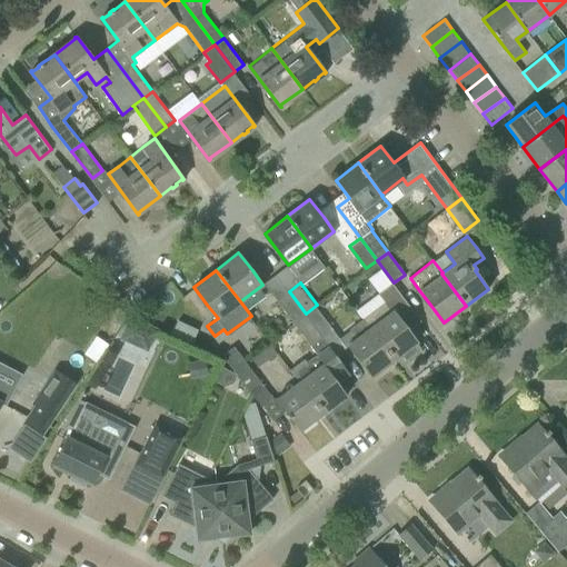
[(378,294),(357,309),(364,317),(395,359),(401,354),(406,360),(421,348),(417,342),(408,330),(421,320),(394,282),(378,294)]
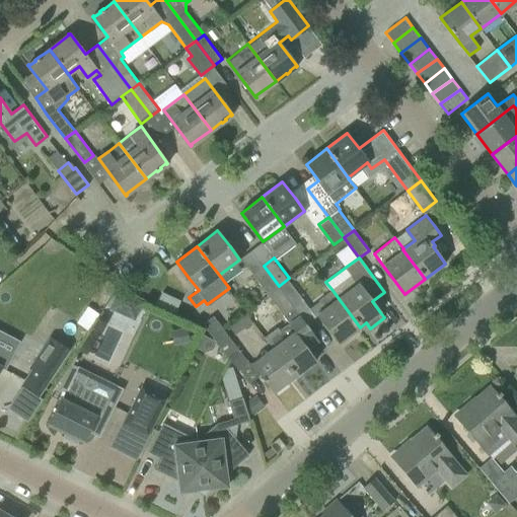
[(264,266),(253,273),(269,293),(279,286),(264,266)]
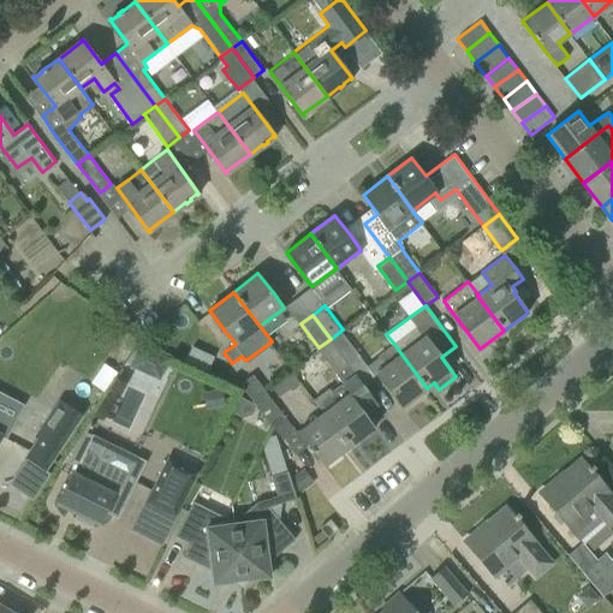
[(343,329),(331,339),(363,384),(378,373),(403,406),(406,411),(422,399),(418,394),(427,388),(393,343),(379,353),(380,356),(368,364),(343,329)]
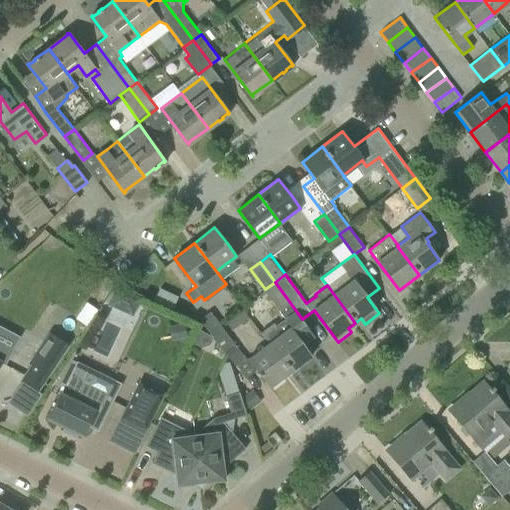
[(275,282),(265,289),(281,309),(287,317),(276,326),(281,332),(269,341),(291,371),(311,356),(303,345),(315,336),(302,319),(275,282)]
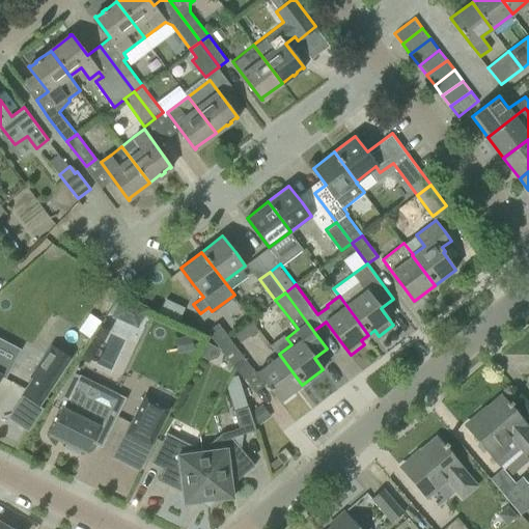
[(202,323),(218,343),(228,335),(213,315),(202,323)]
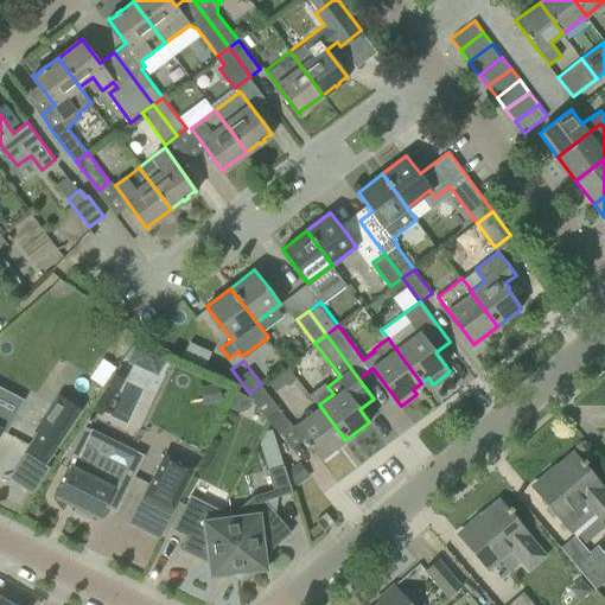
[(278,373),(274,375),(282,386),(285,382),(295,375),(288,365),(278,373)]
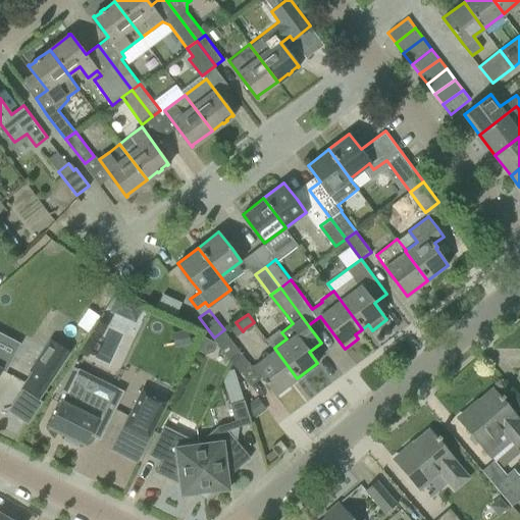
[(224,329),(214,338),(229,358),(241,372),(251,364),(240,351),(224,329)]
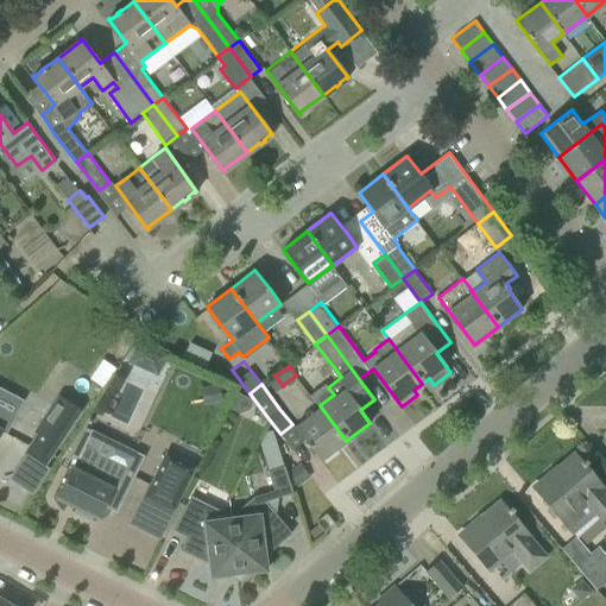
[(0,430),(1,429),(5,431),(5,433),(6,433),(18,412),(16,411),(16,412),(0,404),(0,389),(1,386),(0,385),(0,430)]
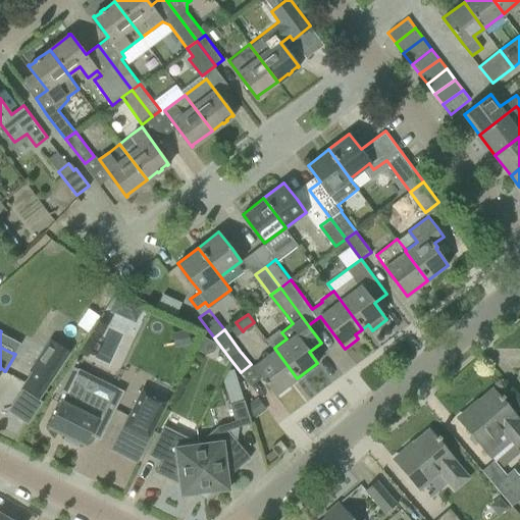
[(21,386),(39,398),(70,351),(51,338),(35,362),(37,364),(21,386)]
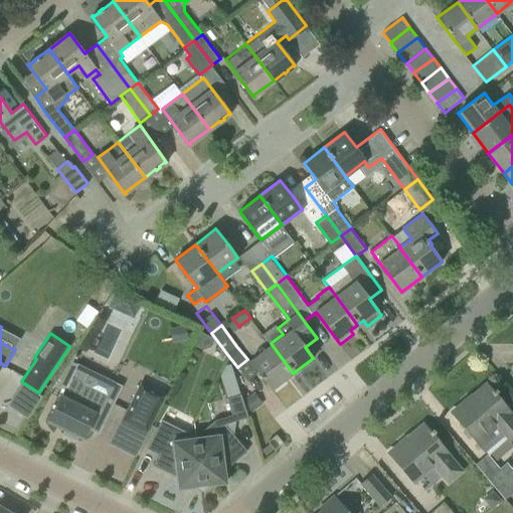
[(271,343),(250,359),(264,376),(273,388),(293,373),(271,343)]
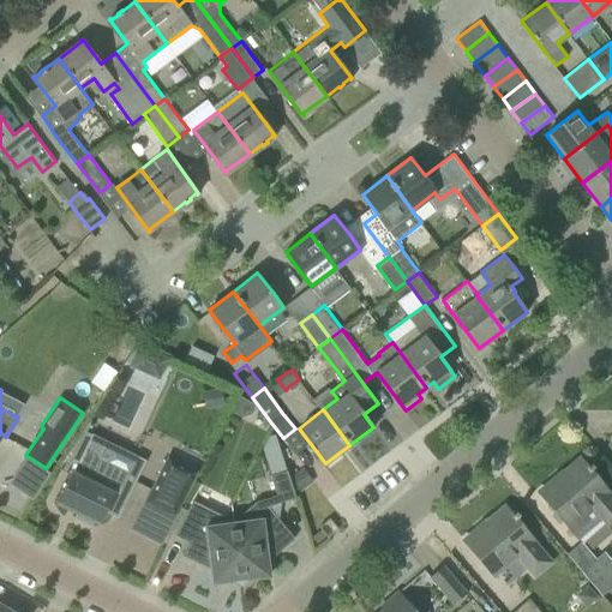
[(77,517),(93,525),(95,519),(99,521),(113,491),(93,480),(99,467),(82,457),(75,472),(73,472),(59,501),(79,511),(77,517)]
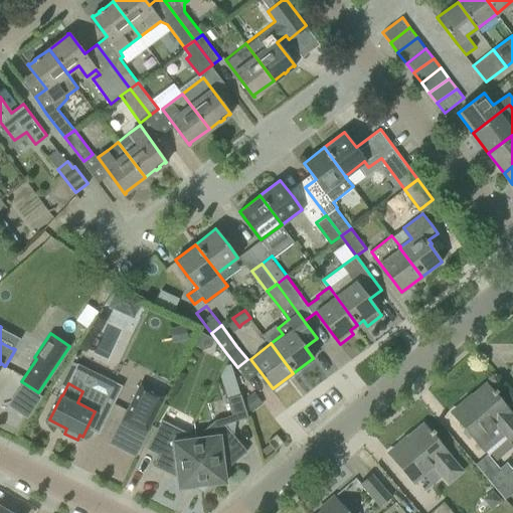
[(453,411),(466,428),(484,450),(506,432),(512,439),(512,414),(510,412),(512,410),(496,391),(498,390),(496,387),(493,390),(487,383),(471,395),(472,396),(465,403),(464,402),(453,411)]
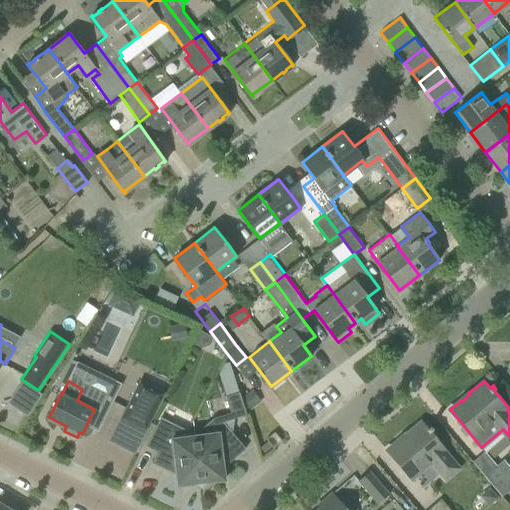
[(146,428),(162,396),(139,384),(122,416),(146,428)]
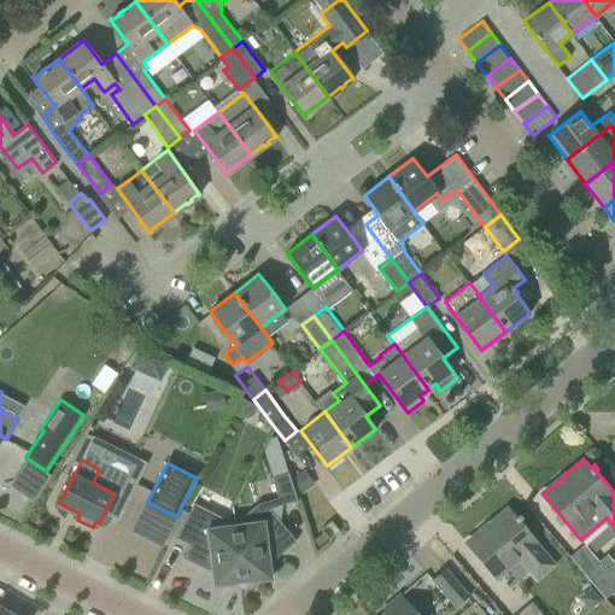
[(273,476),(281,504),(298,499),(290,472),(273,476)]
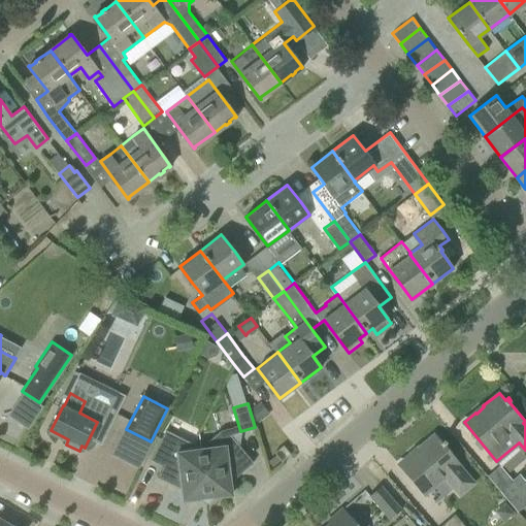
[(419,448),(420,449),(412,455),(411,454),(400,464),(425,493),(444,477),(458,495),(472,482),(458,464),(459,463),(444,445),(446,441),(444,439),(440,441),(434,434),(419,448)]
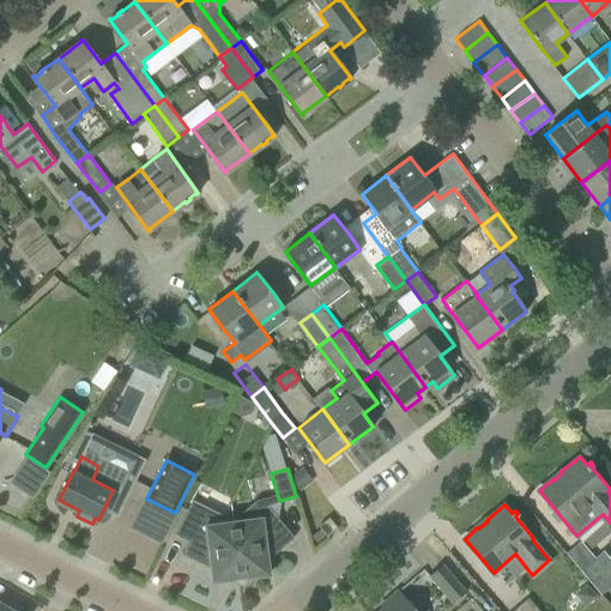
[(241,582),(234,520),(197,525),(203,514),(188,507),(175,533),(188,539),(182,552),(210,567),(212,581),(234,579),(241,582)]
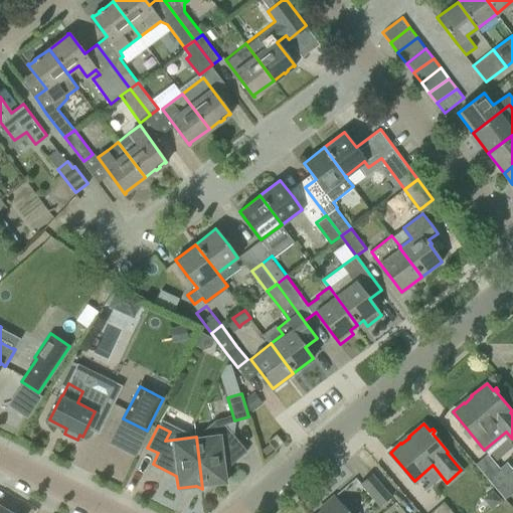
[(222,472),(247,450),(232,433),(201,437),(196,437),(202,489),(207,484),(226,482),(225,476),(222,472)]
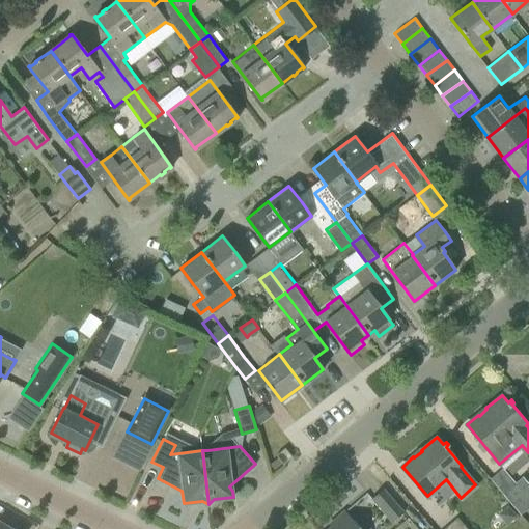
[(277,454),(284,463),(294,454),(285,446),(277,454)]
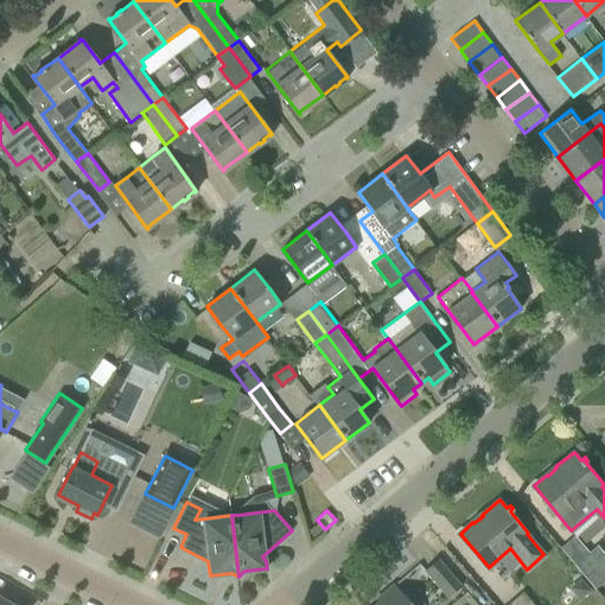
[(590,551),(575,564),(596,586),(604,580),(604,549),(599,543),(590,551)]
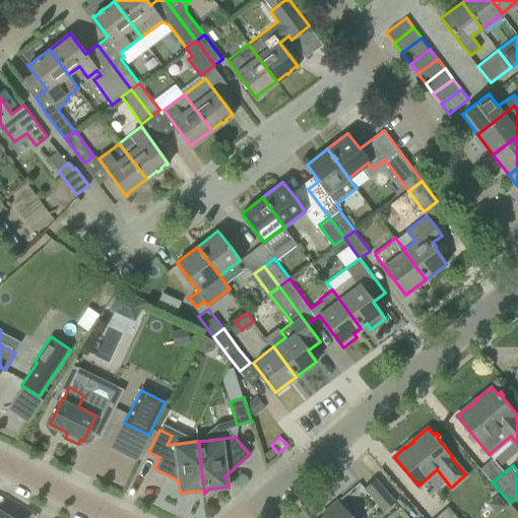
[(364,488),(384,510),(396,500),(376,476),(364,488)]
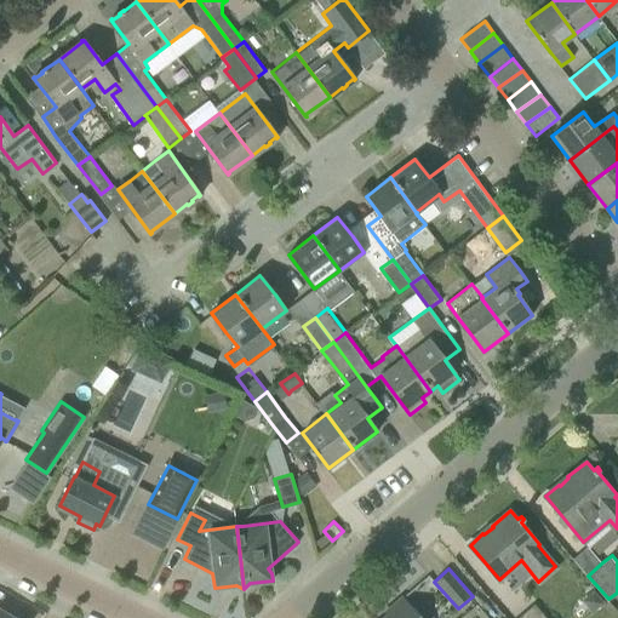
[(419,617),(402,598),(385,611),(392,617),(390,617),(419,617)]
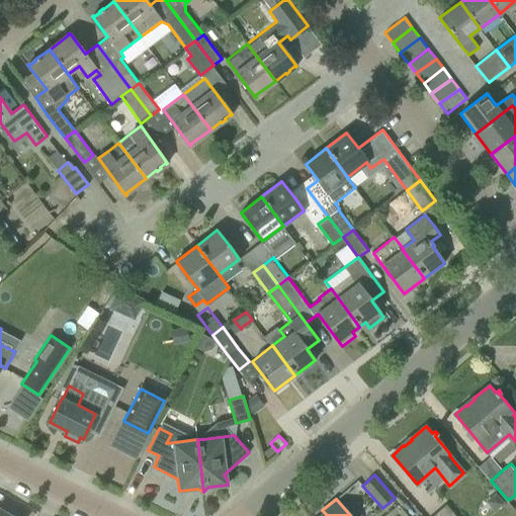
[(430,515),(457,515),(446,502),(430,515)]
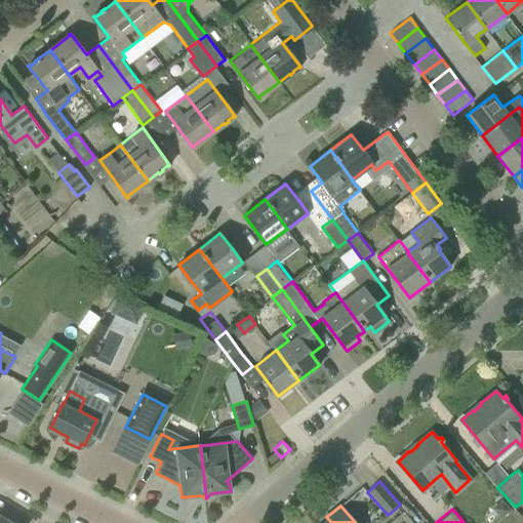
[(0,522),(13,522),(0,514),(0,522)]
